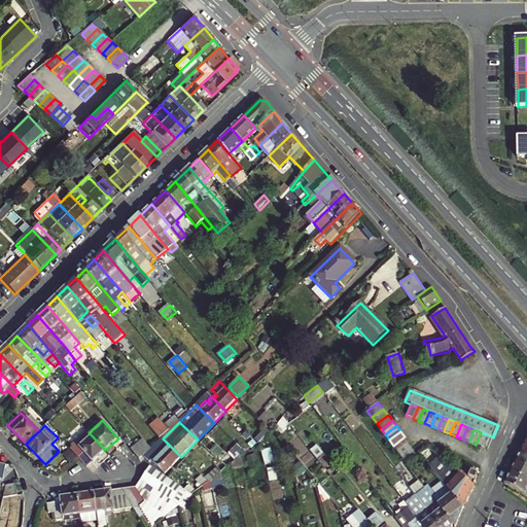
[(89,432),(72,447),(70,449),(78,457),(86,466),(105,450),(89,432)]
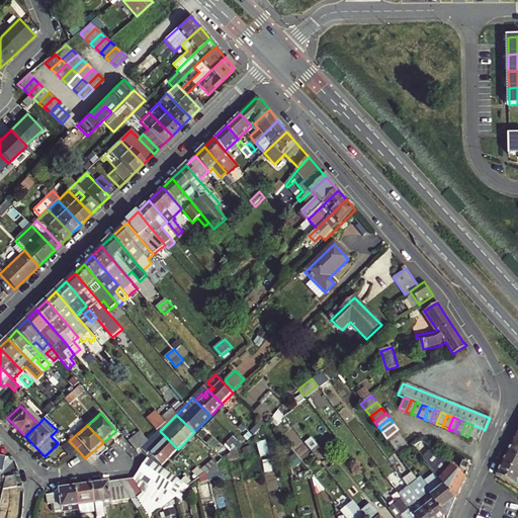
[(472,425),(467,437),(475,439),(479,427),(472,425)]
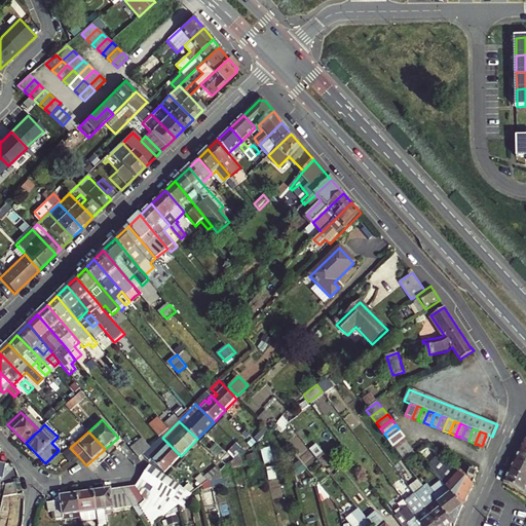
[(486,434),(482,446),(488,449),(492,437),(486,434)]
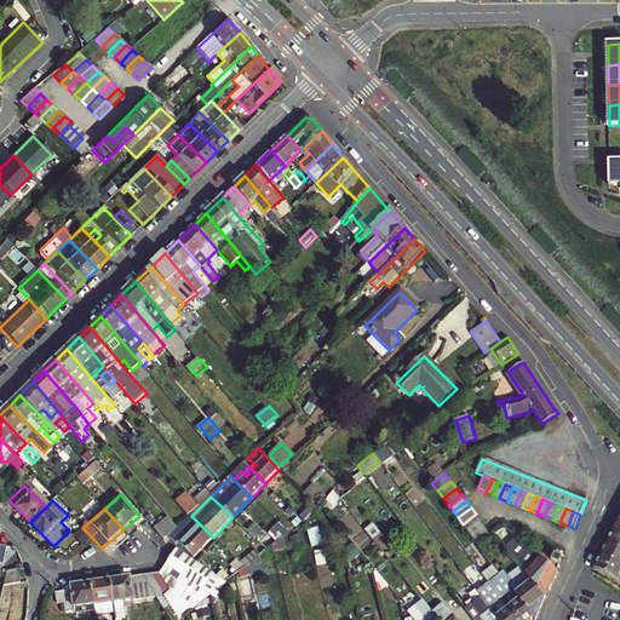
[(463,524),(468,530),(481,520),(476,514),(463,524)]
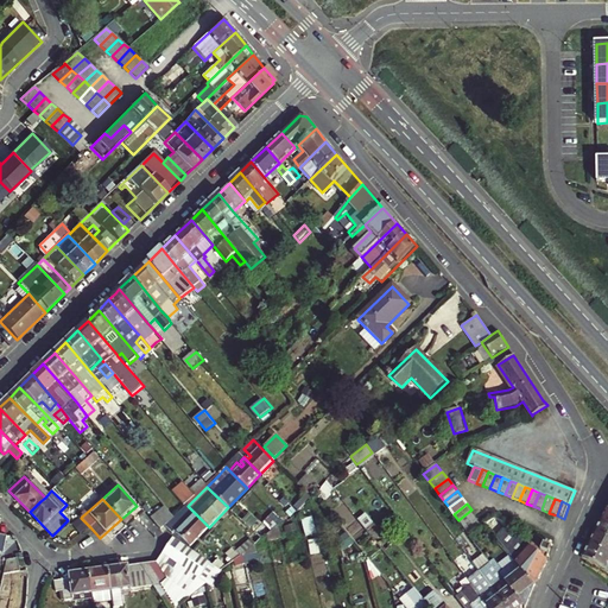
[(209,527),(188,506),(187,508),(176,519),(168,527),(166,529),(173,534),(175,532),(190,546),(209,527)]
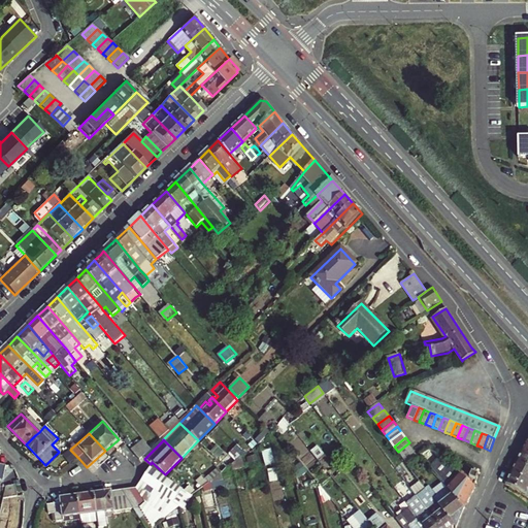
[(144,440),(132,450),(142,462),(144,459),(145,458),(153,451),(144,440)]
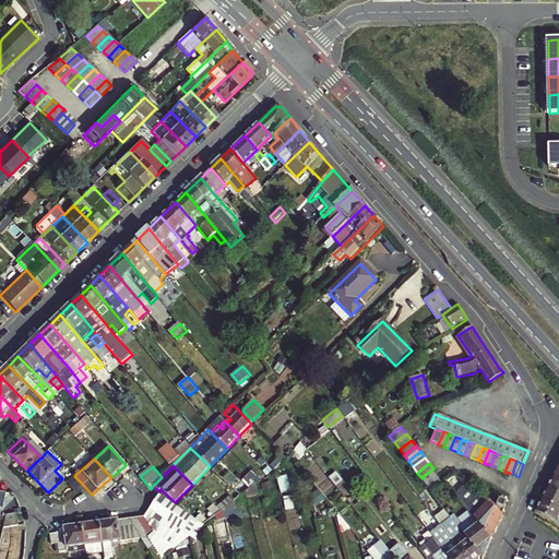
[(433,468),(421,478),(426,485),(438,475),(433,468)]
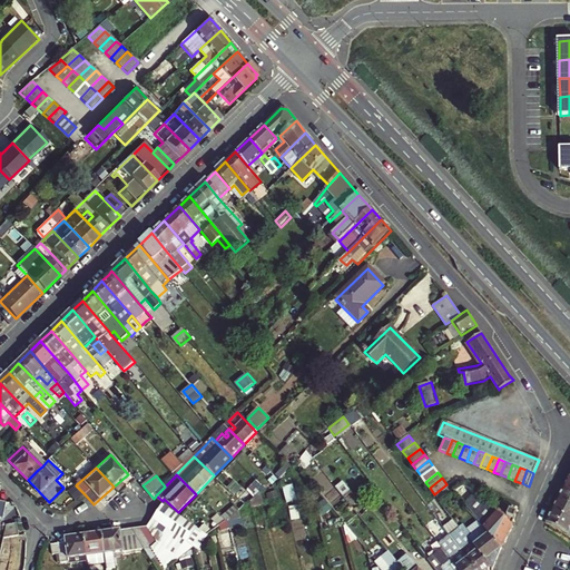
[(446,484),(434,494),(439,500),(451,490),(446,484)]
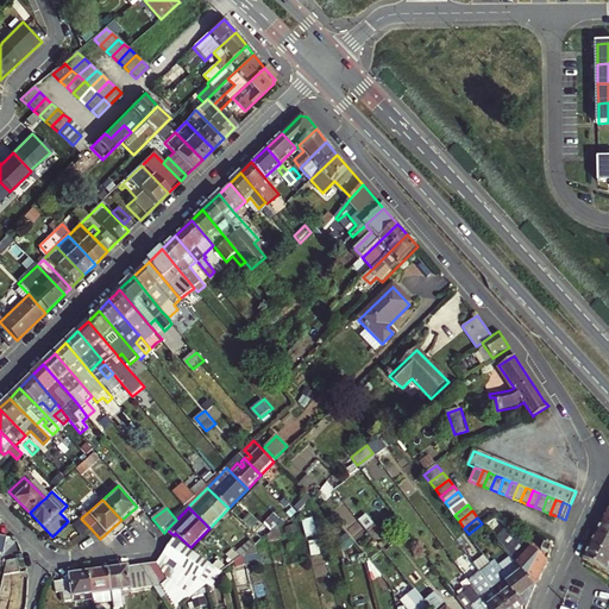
[(488,525),(497,537),(502,533),(509,540),(509,541),(523,553),(518,564),(535,588),(548,563),(547,562),(528,545),(515,533),(497,518),(488,525)]
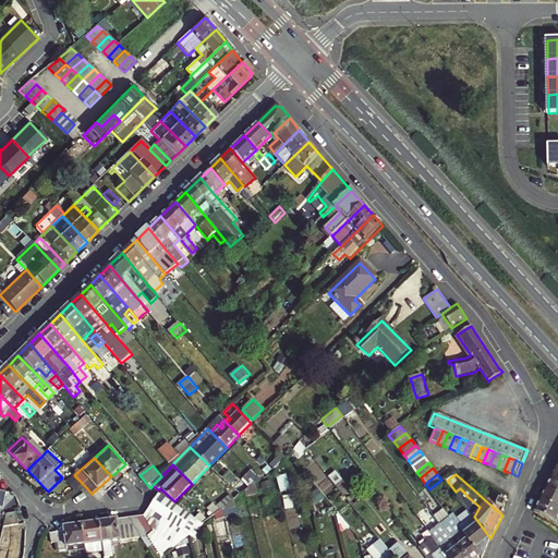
[(557,481),(552,478),(546,489),(557,495),(557,481)]
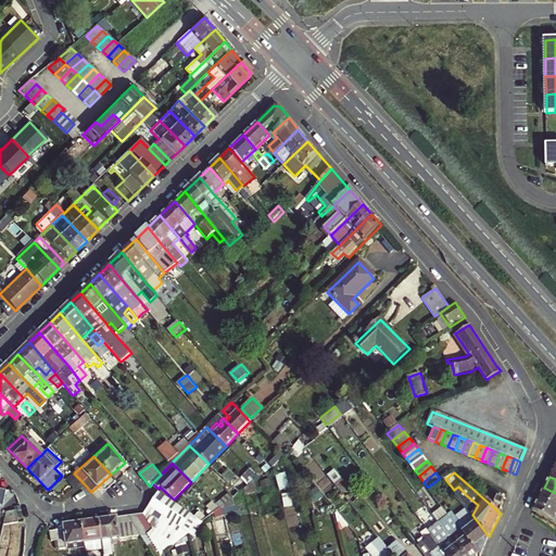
[(555,493),(544,488),(541,495),(539,498),(555,506),(555,493)]
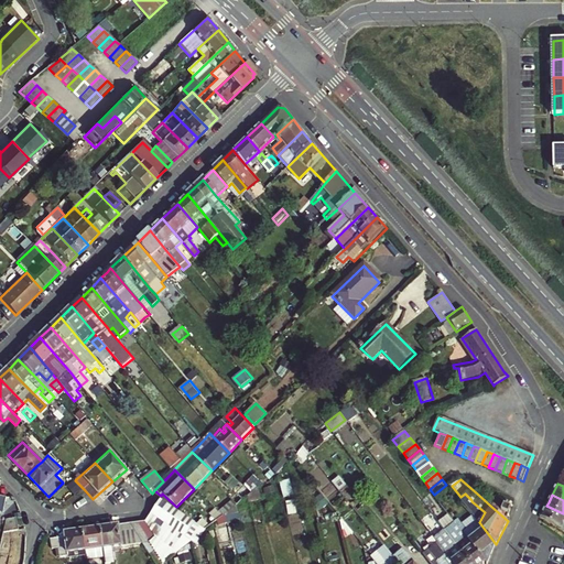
[(487,563),(496,544),(479,522),(473,528),(465,519),(467,517),(472,521),(476,518),(461,497),(453,502),(455,506),(453,508),(445,498),(442,505),(455,522),(486,563),(487,563)]
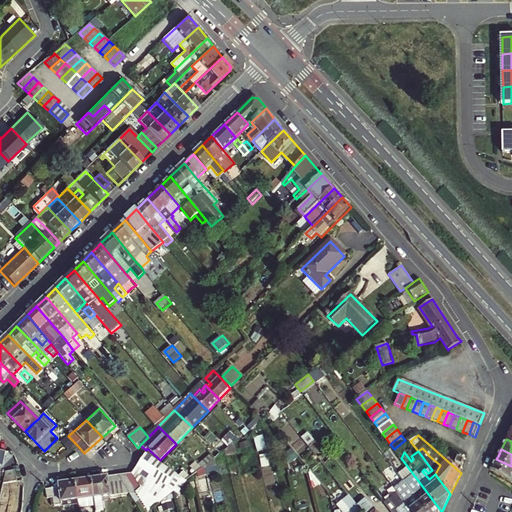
[(177,475),(146,454),(133,473),(143,488),(136,492),(141,500),(149,495),(160,503),(173,493),(174,492),(178,494),(185,484),(176,477),(177,475)]
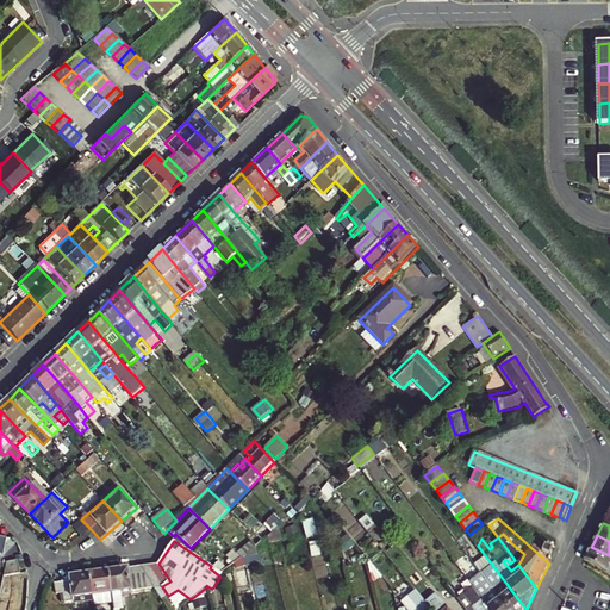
[(548,562),(553,551),(531,541),(529,546),(548,562)]
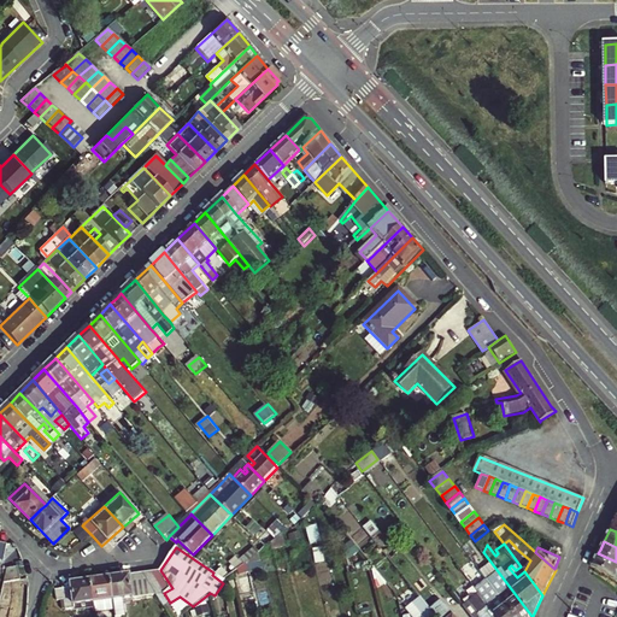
[(616,562),(598,553),(592,566),(615,579),(616,574),(616,562)]
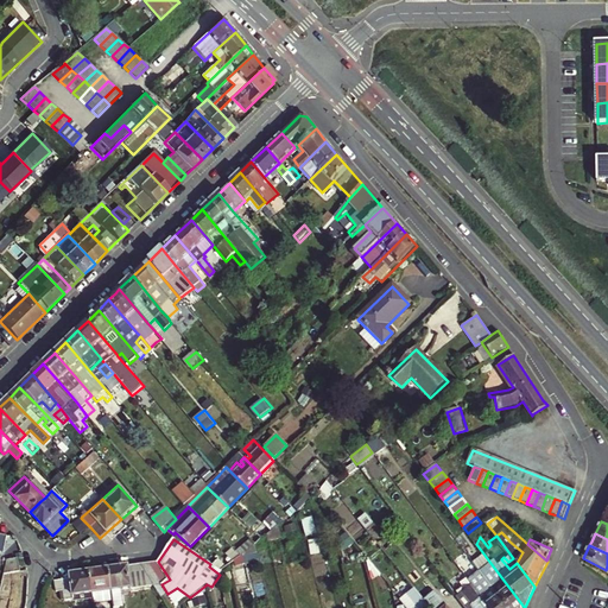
[(222,572),(232,564),(241,557),(232,549),(211,564),(222,572)]
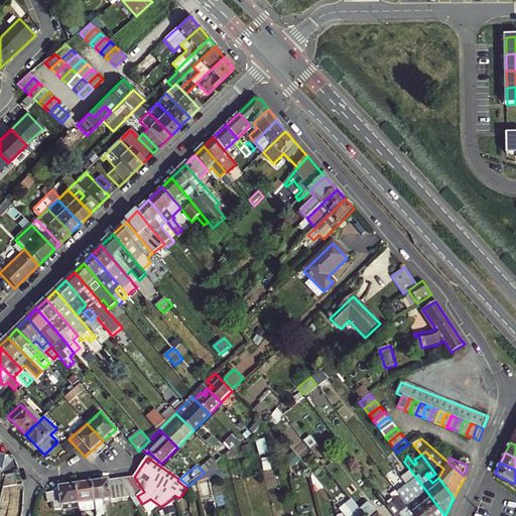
[(5,477),(3,488),(17,486),(15,475),(5,477)]
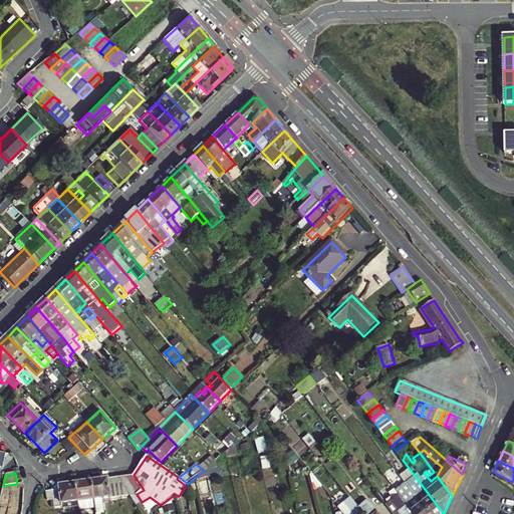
[(144,490),(134,475),(125,476),(137,494),(144,490)]
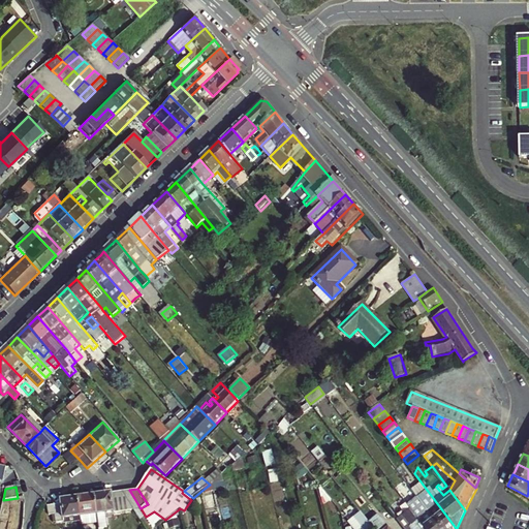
[(141,508),(129,490),(122,491),(133,509),(141,521),(146,517),(141,508)]
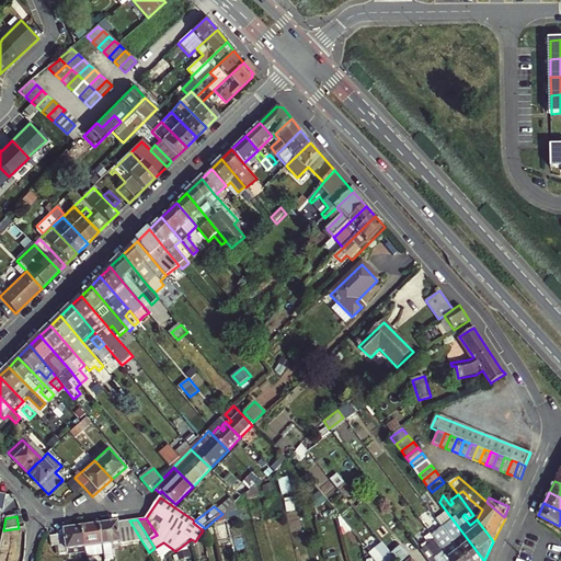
[(443,527),(468,560),(481,560),(483,560),(453,519),(443,527)]
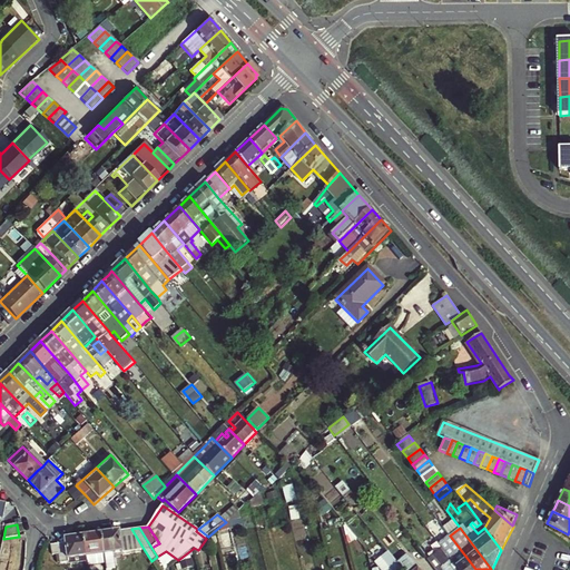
[(101,533),(104,554),(106,564),(106,569),(111,569),(116,569),(114,553),(144,549),(131,529),(101,533)]
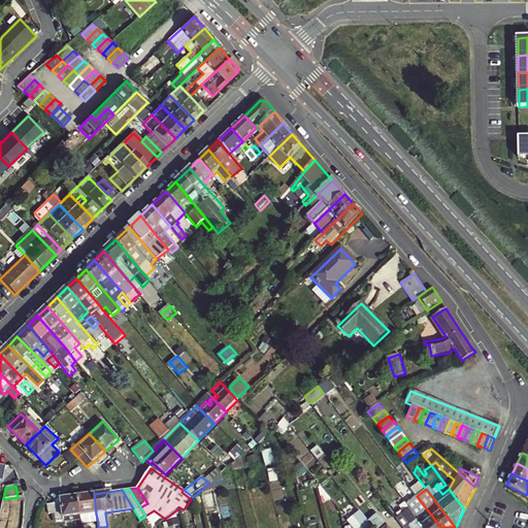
[(98,523),(96,514),(94,494),(76,496),(79,516),(80,522),(80,525),(98,523)]
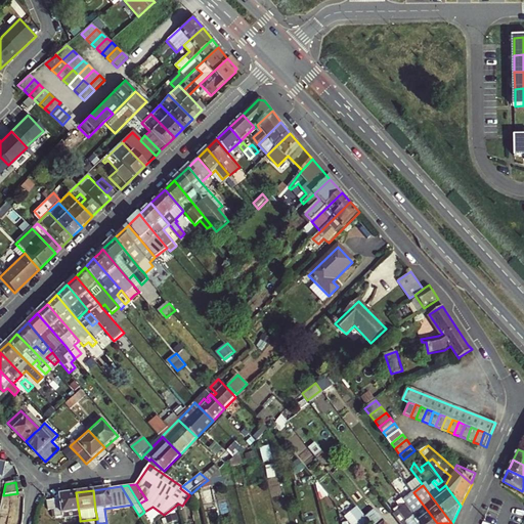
[(66,520),(80,518),(79,512),(76,492),(60,495),(60,499),(46,501),(48,511),(54,511),(55,519),(63,518),(66,520)]
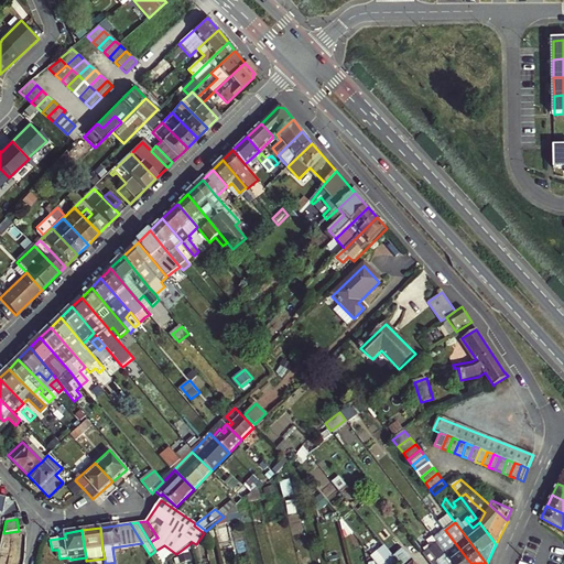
[(455,563),(470,563),(445,530),(435,538),(438,542),(455,563)]
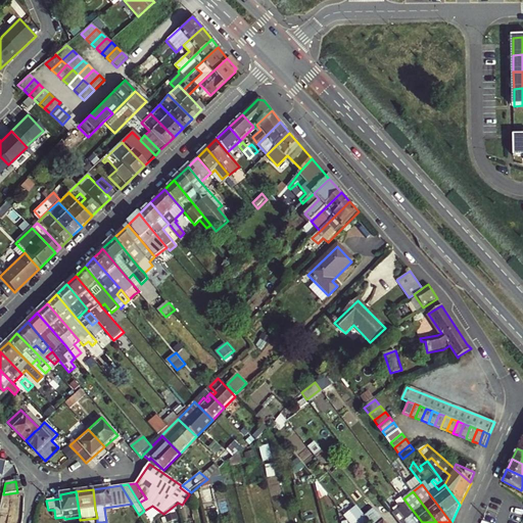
[(371,522),(422,522),(407,503),(398,508),(410,522),(387,522),(374,507),(365,515),(369,520),(371,522)]
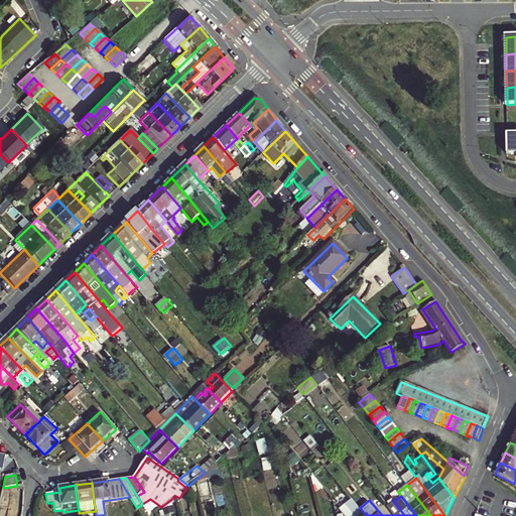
[(404,515),(393,501),(387,505),(395,515),(404,515)]
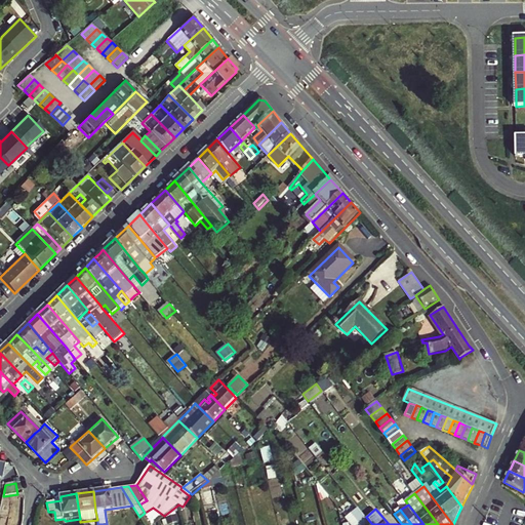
[(351,524),(352,524),(366,524),(370,522),(366,517),(363,514),(351,524)]
